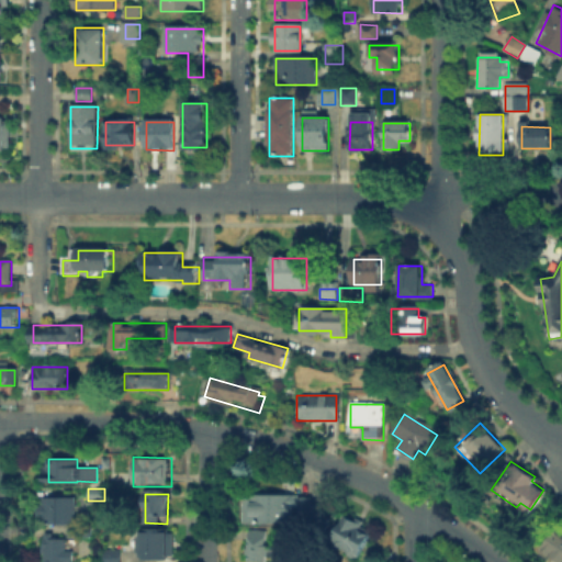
[(246,519),(246,496),(295,496),(295,519),(246,519)]
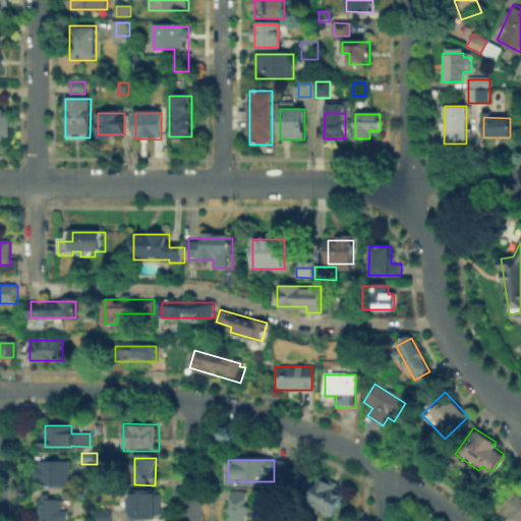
[(38,485),(38,461),(69,462),(69,485),(38,485)]
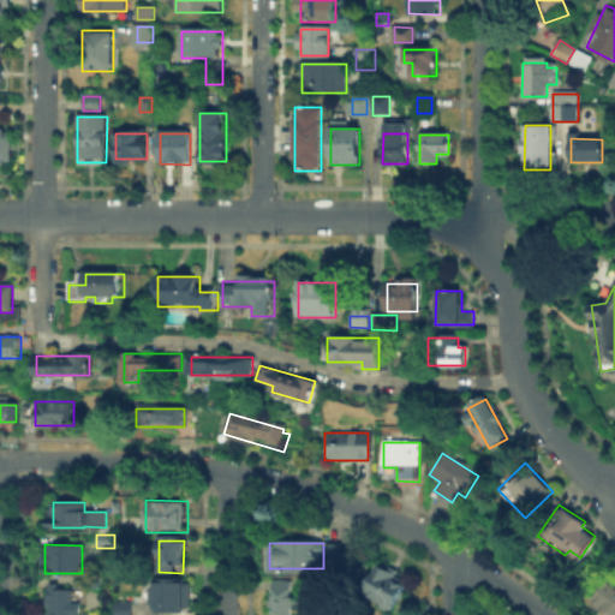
[(329,561),(329,545),(339,547),(338,561),(329,561)]
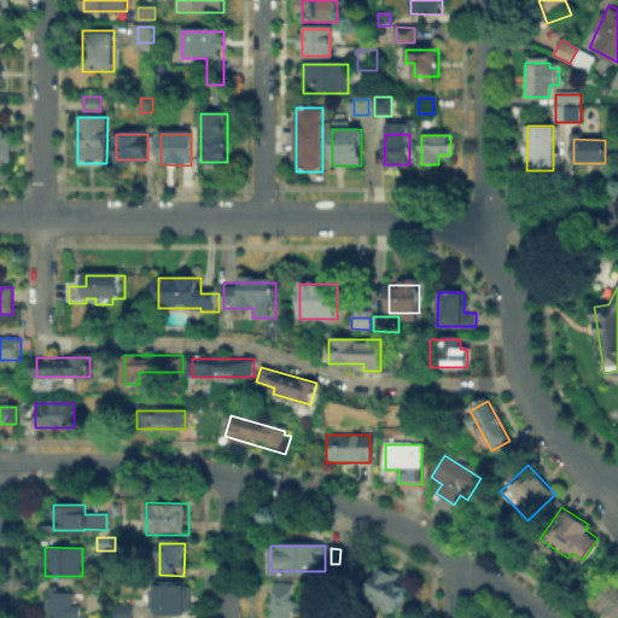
[(382,570),(409,586),(395,613),(367,598),(382,570)]
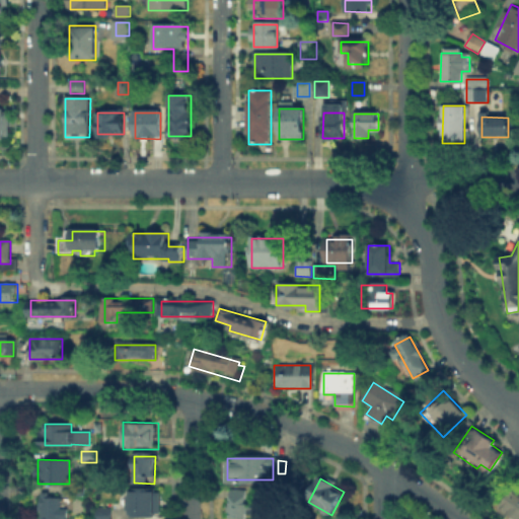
[(518,518),(517,518),(502,508),(517,488),(518,489),(518,518)]
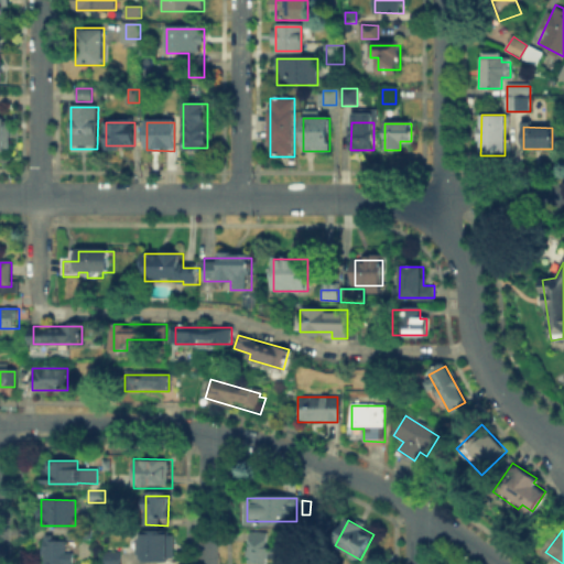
[(170,533),(170,563),(141,563),(141,533),(170,533)]
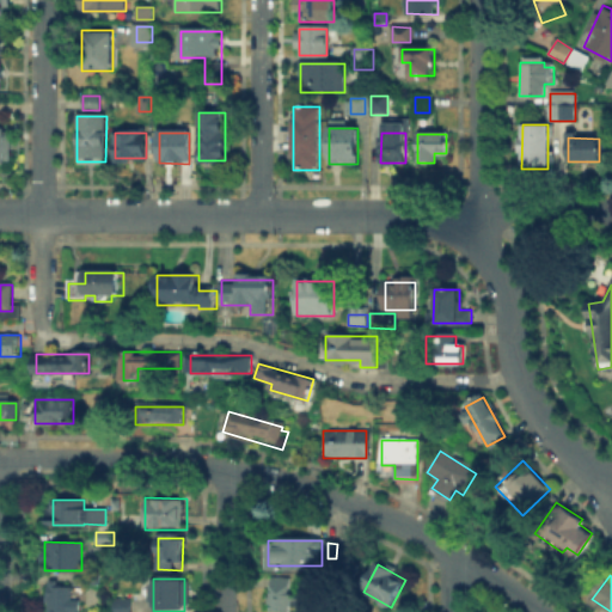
[(270,611),(270,579),(291,579),(289,611),(270,611)]
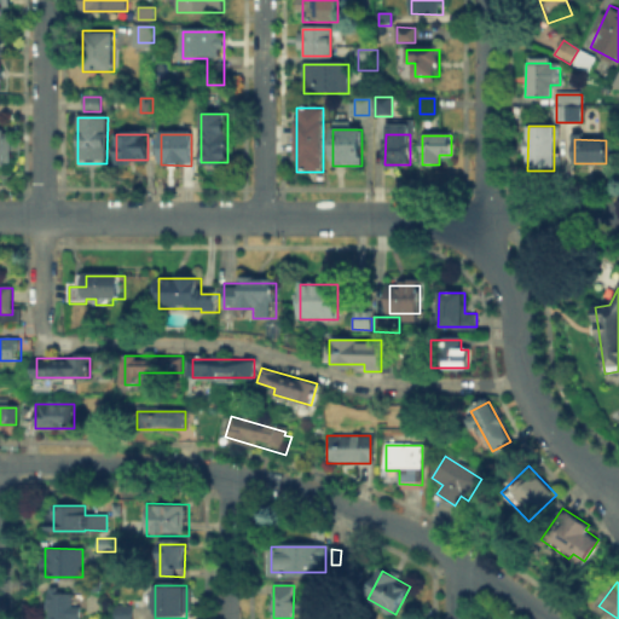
[(73,595),(73,606),(80,606),(80,618),(47,618),(47,595),(73,595)]
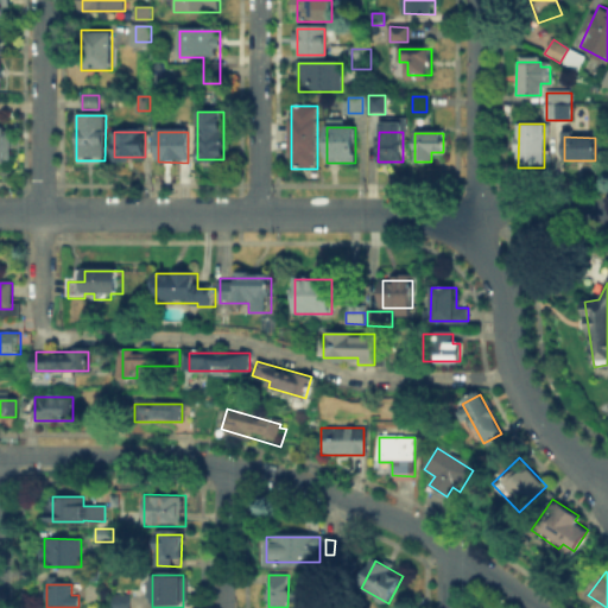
[(130,607),(114,607),(114,595),(130,596),(130,607)]
